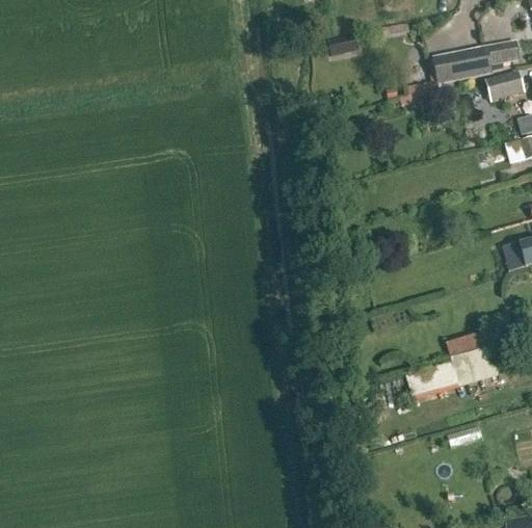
[(341,36),(327,40),(330,56),(344,53),(341,36)]
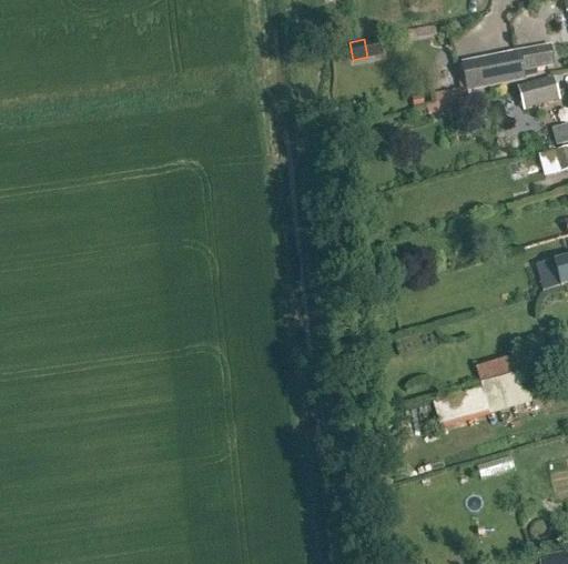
[(550,42),(462,61),(467,90),(526,79),(525,70),(555,63),(550,42)]
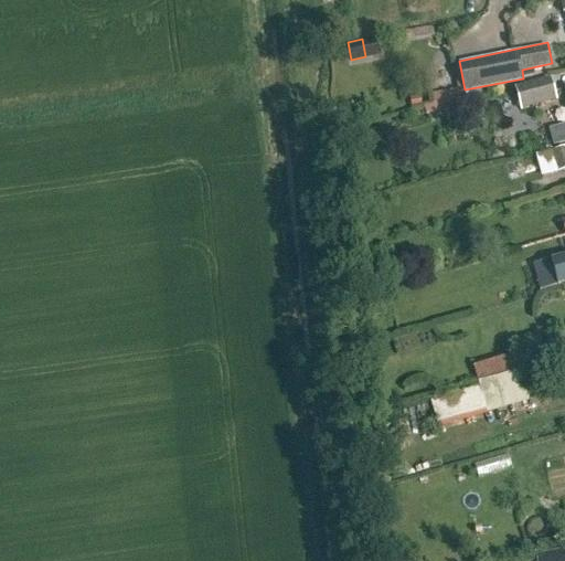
[(514,85),(520,103),(521,107),(557,97),(551,75),(514,85)]
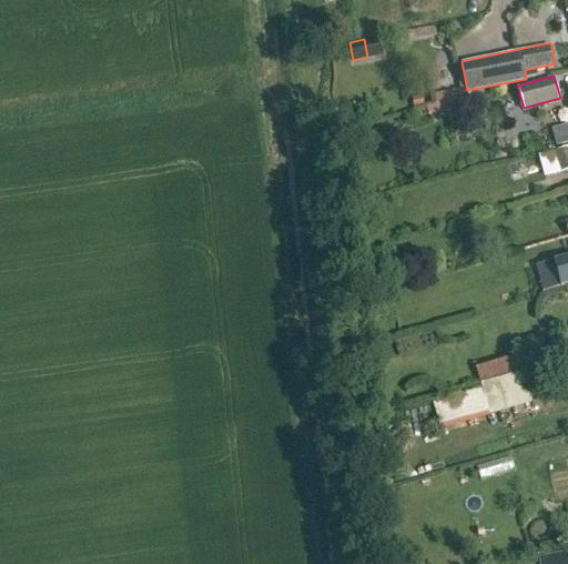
[(463,96),(460,87),(434,92),(437,109),(477,101),(476,93),(463,96)]
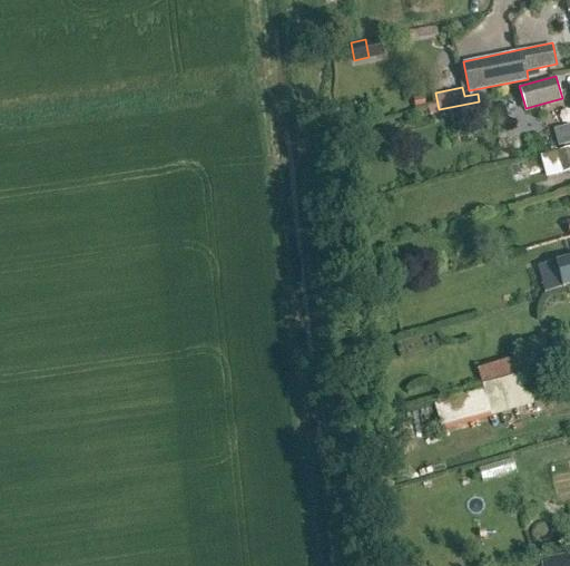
[(422,94),(414,96),(415,106),(424,104),(422,94)]
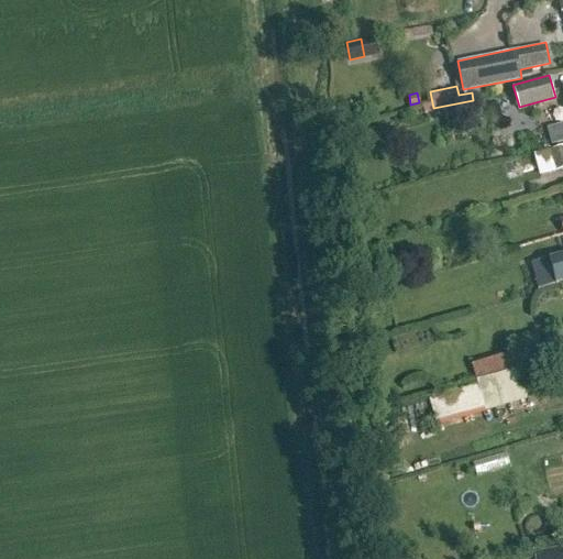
[(562,143),(550,148),(556,168),(562,166),(562,143)]
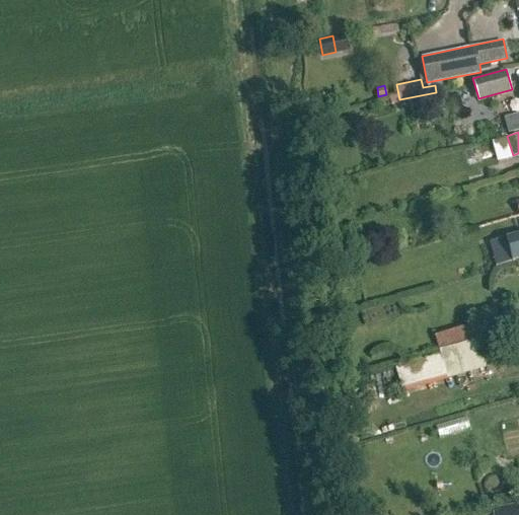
[(518,228),(506,231),(512,256),(518,254),(518,228)]
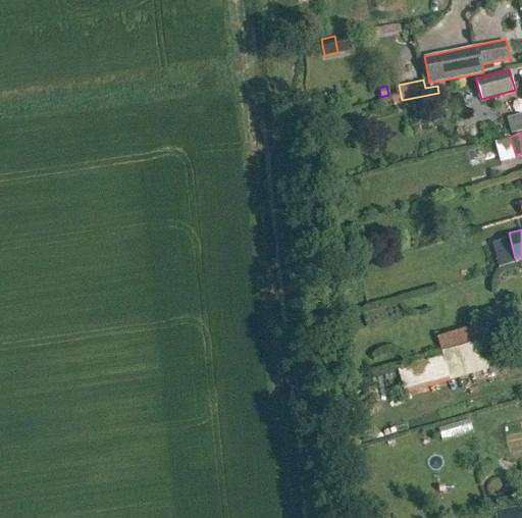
[(437,335),(440,348),(473,339),(469,326),(437,335)]
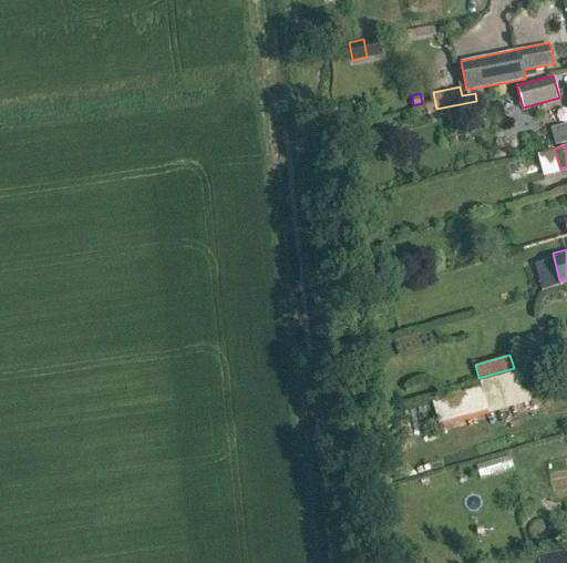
[(566,562),(566,550),(538,558),(538,562),(566,562)]
